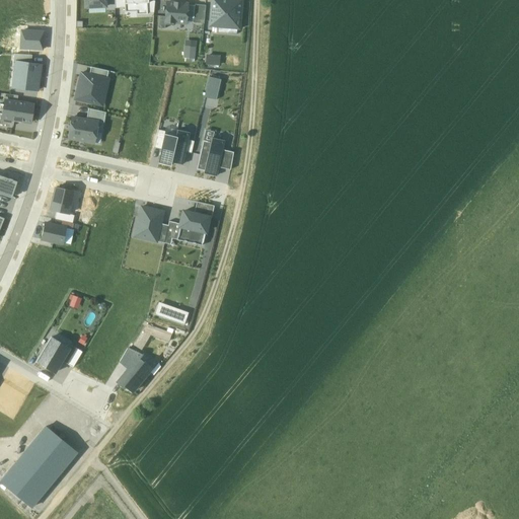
[(115,0),(104,0),(105,7),(105,11),(116,11),(116,9),(115,0)]
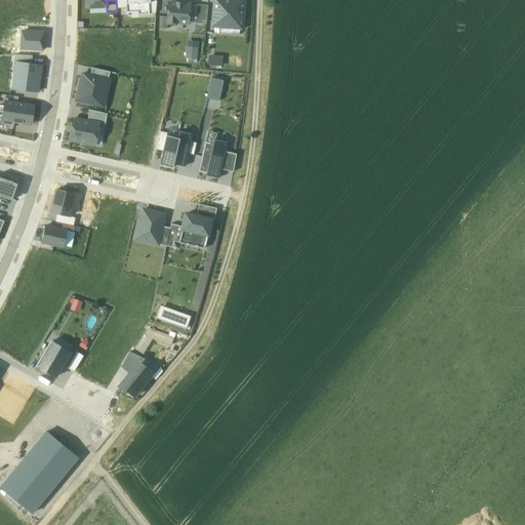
[(116,0),(117,9),(126,8),(125,0),(116,0)]
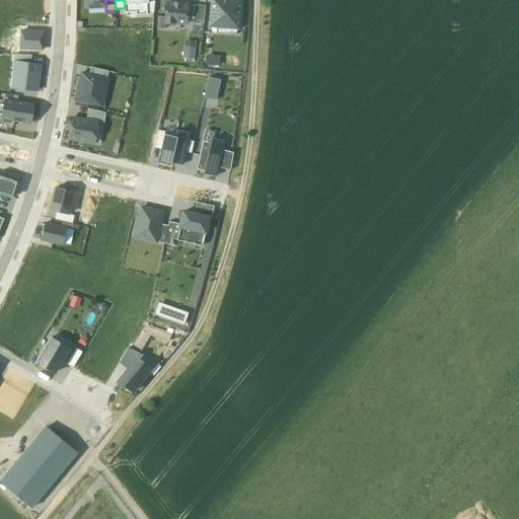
[(124,0),(125,8),(125,12),(137,12),(137,8),(147,8),(149,8),(148,1),(148,0),(124,0)]
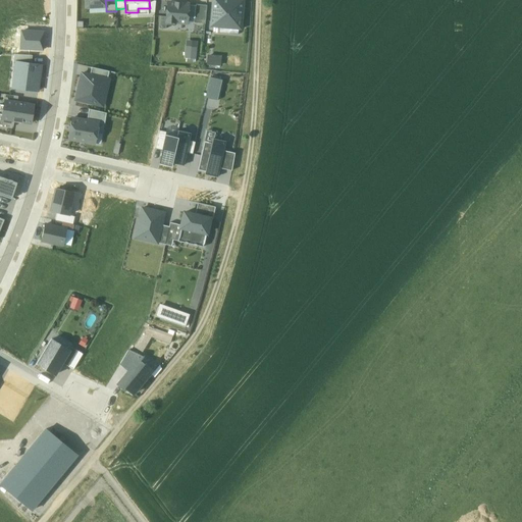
[(177,0),(157,0),(157,8),(163,8),(163,1),(178,1),(177,0)]
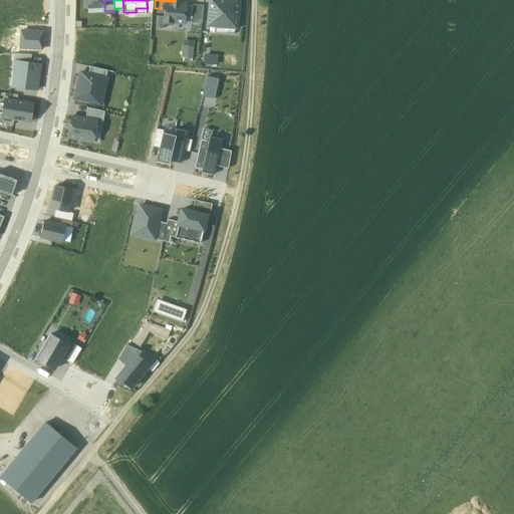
[(210,0),(209,26),(237,28),(240,1),(222,0),(210,0)]
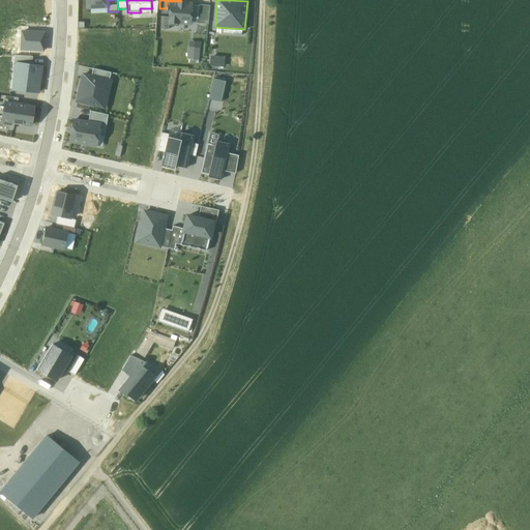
[(178,24),(190,25),(190,19),(192,6),(192,5),(170,3),(169,18),(169,26),(178,27),(178,24)]
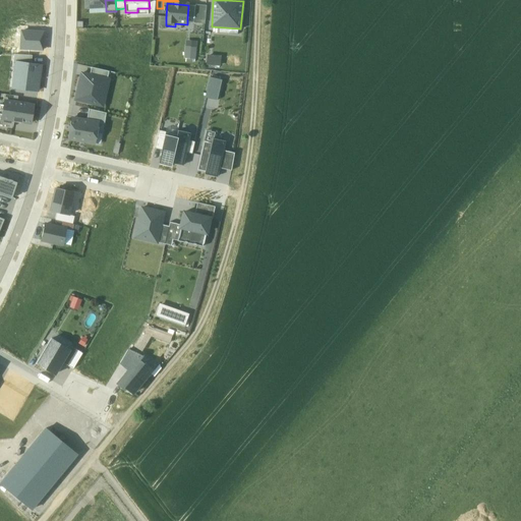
[(206,6),(195,5),(195,6),(194,18),(194,23),(204,23),(206,6)]
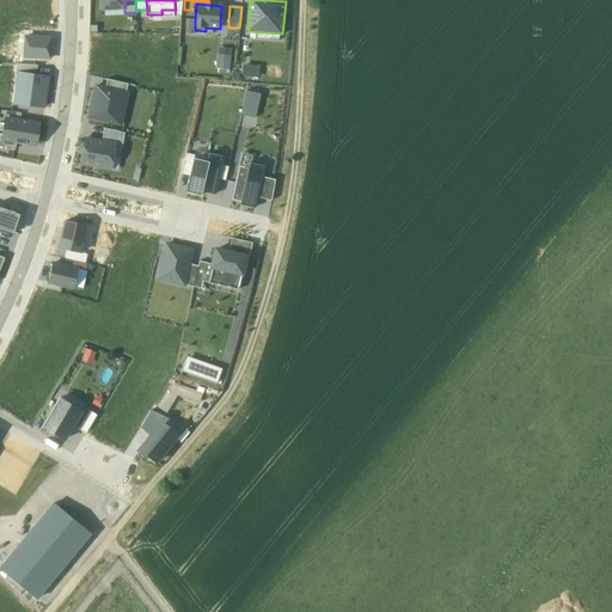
[(25,36),(24,57),(50,59),(51,38),(25,36)]
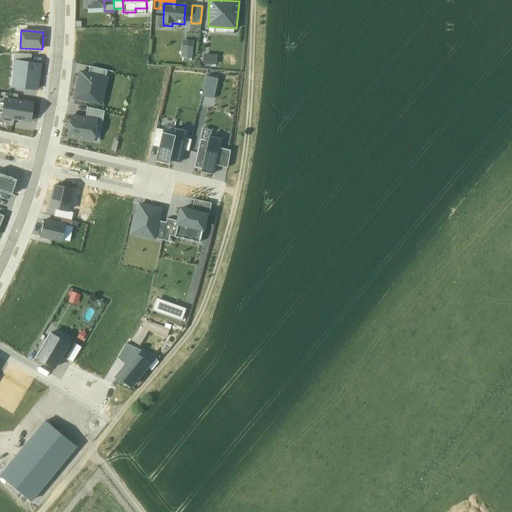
[(183,58),(183,61),(189,62),(190,58),(192,58),(193,47),(182,46),(181,58),(183,58)]
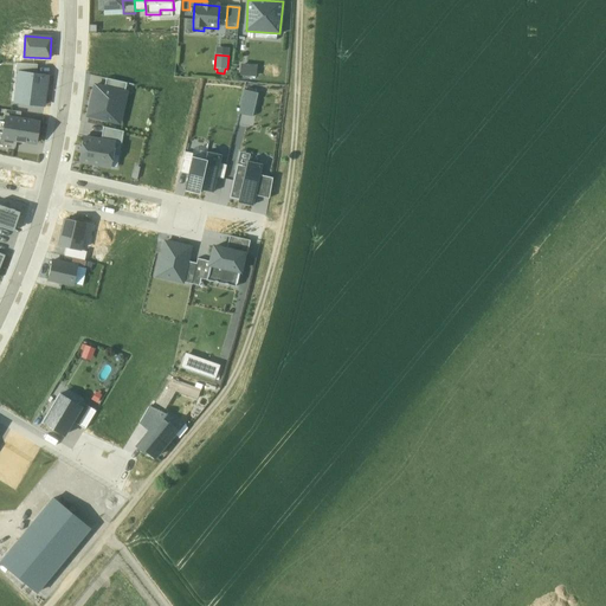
[(19,72),(37,75),(38,65),(17,64),(15,72),(19,72)]
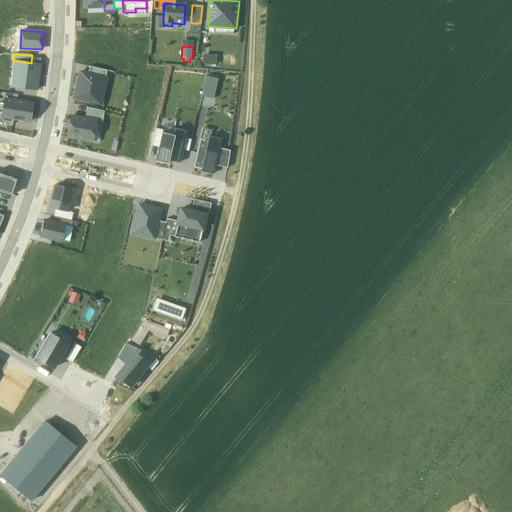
[(204,64),(216,65),(216,56),(204,56),(204,64)]
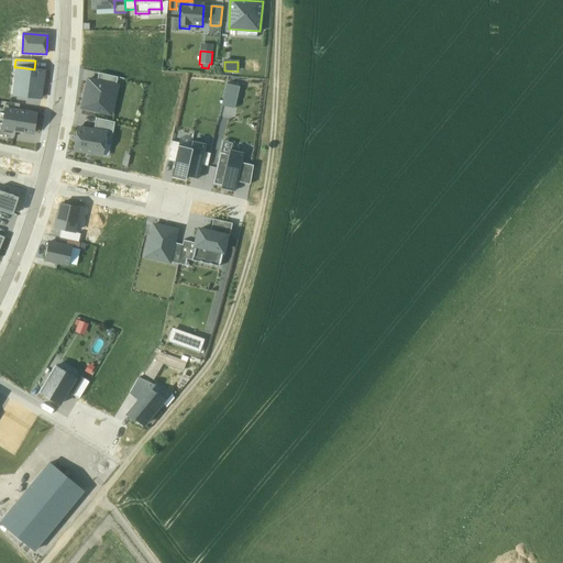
[(14,95),(41,98),(45,70),(34,69),(18,67),(14,95)]
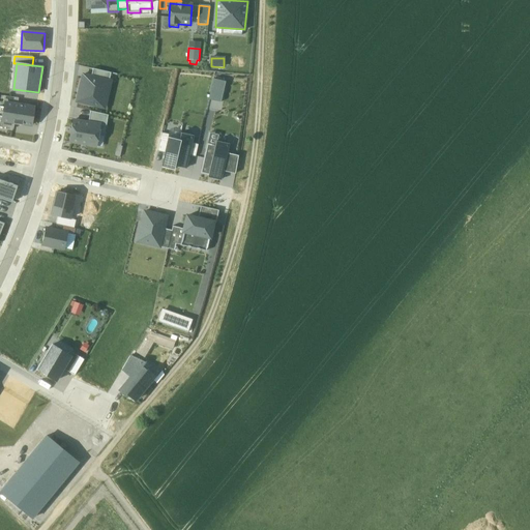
[(91,77),(109,81),(111,74),(92,69),(91,77)]
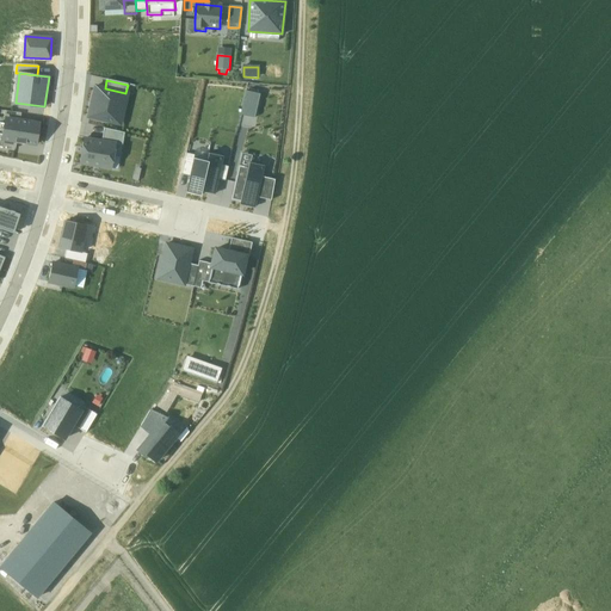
[(121,124),(128,93),(125,93),(105,88),(96,86),(88,117),(121,124)]
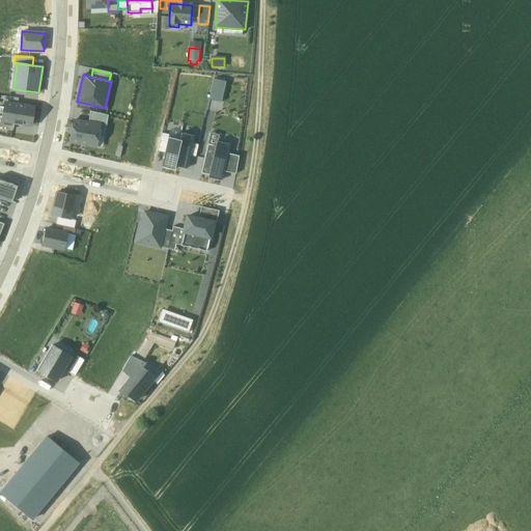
[(3,103),(6,104),(19,106),(20,100),(4,96),(3,103)]
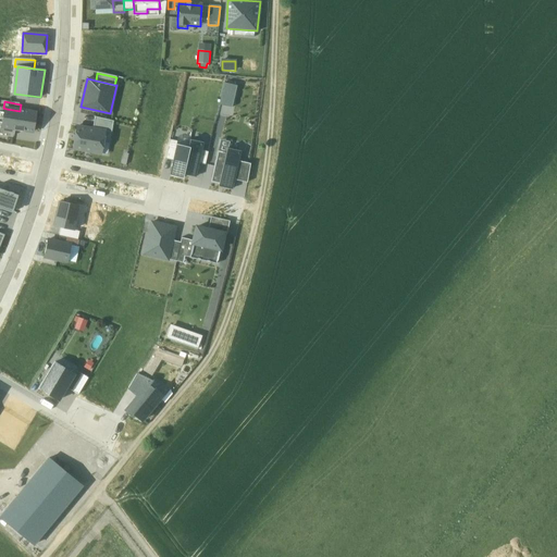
[(33,132),(36,113),(20,111),(7,109),(3,127),(15,128),(33,132)]
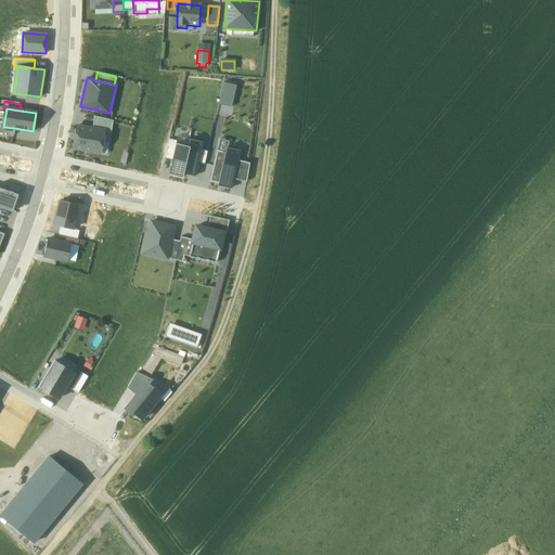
[(94,117),(92,129),(104,131),(112,132),(114,120),(94,117)]
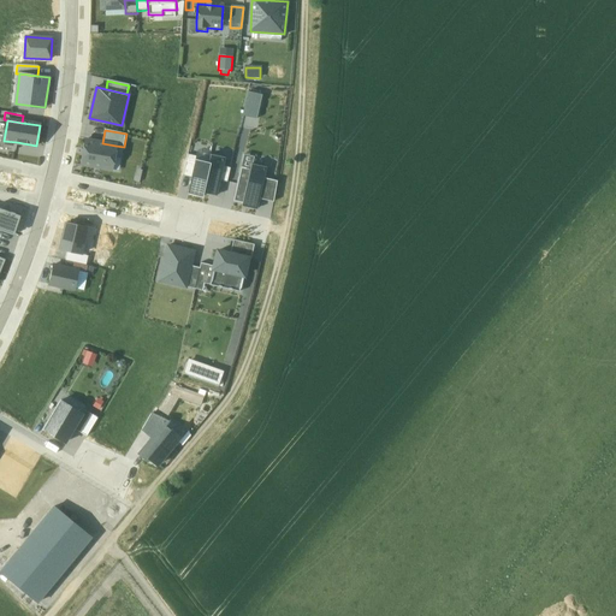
[(0,147),(16,150),(17,142),(4,141),(1,140),(0,144),(0,147)]
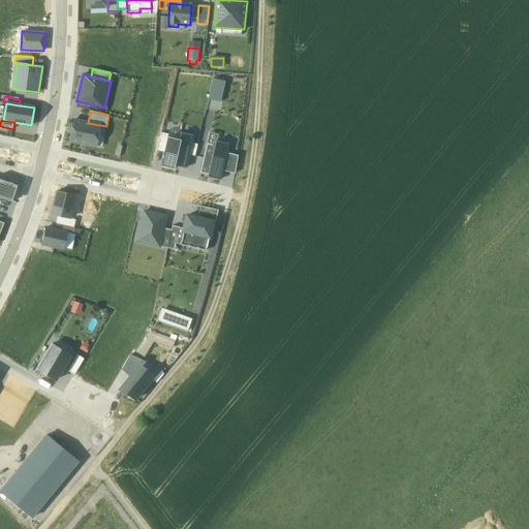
[(88,123),(73,120),(70,142),(93,145),(95,133),(98,134),(99,125),(88,123)]
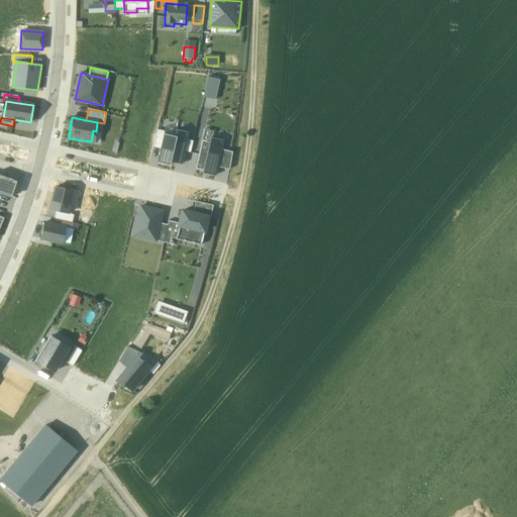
[(100,143),(104,123),(97,122),(96,131),(93,130),(91,141),(100,143)]
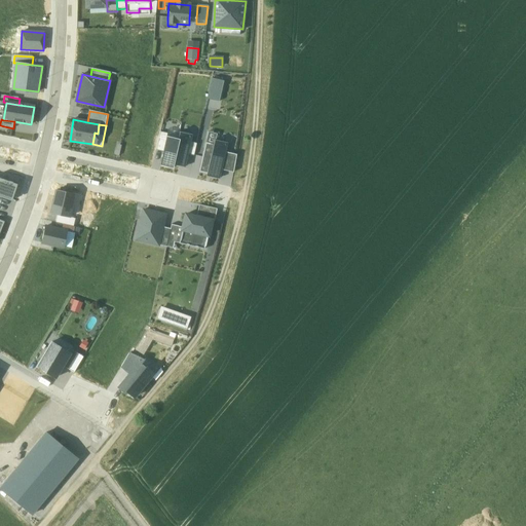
[(163,152),(167,137),(167,134),(160,132),(156,150),(163,152)]
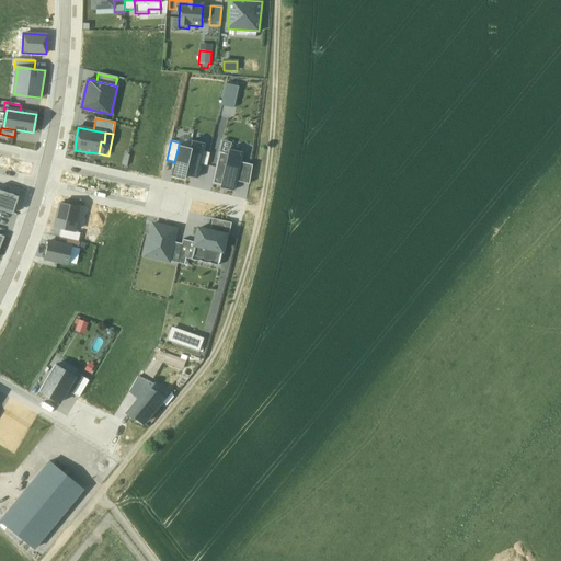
[(201,164),(204,151),(206,144),(192,140),(190,148),(192,148),(185,175),(197,179),(201,164)]
